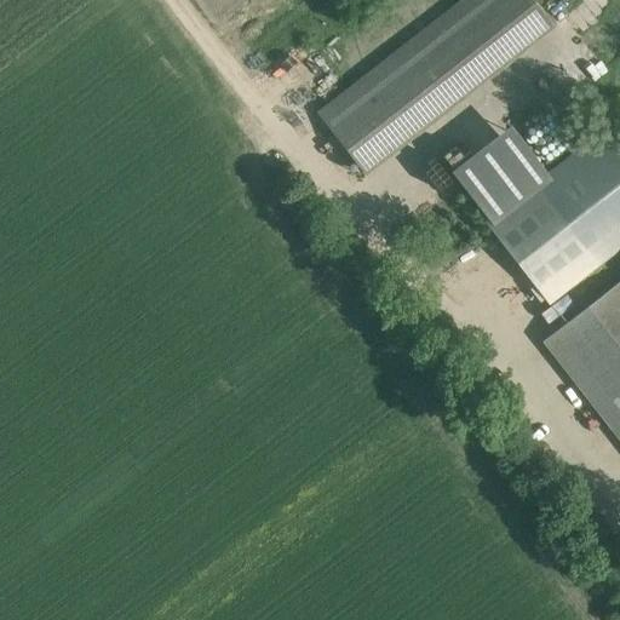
[(533,0),(461,0),(316,114),(365,176),(555,27),(533,0)]
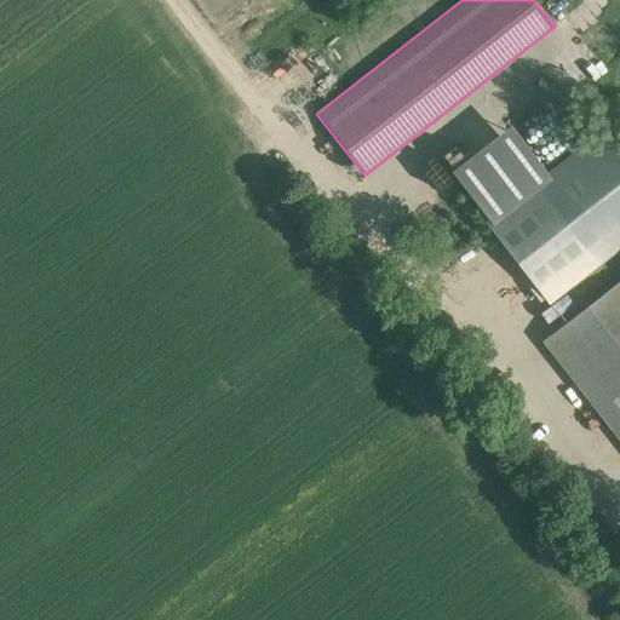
[(300,39),(265,56),(270,68),(305,51),(300,39)]
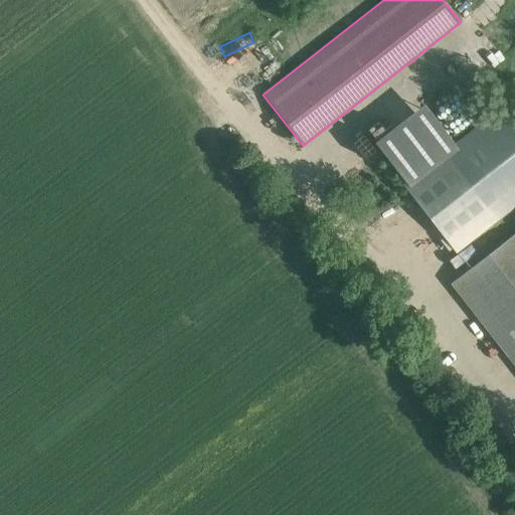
[(484,41),(455,72),(464,81),(493,50),(484,41)]
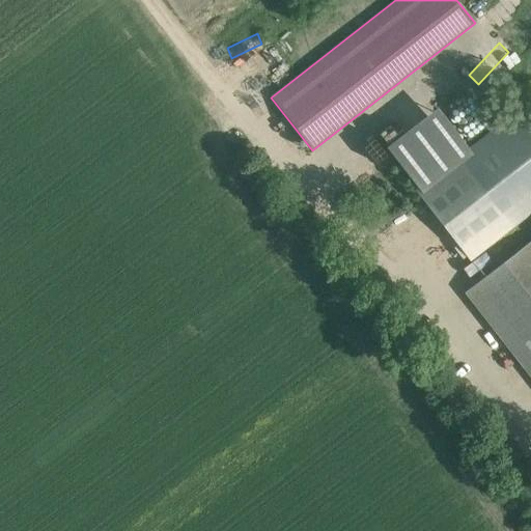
[(530,138),(512,114),(415,190),(469,259),(530,212),(530,138)]
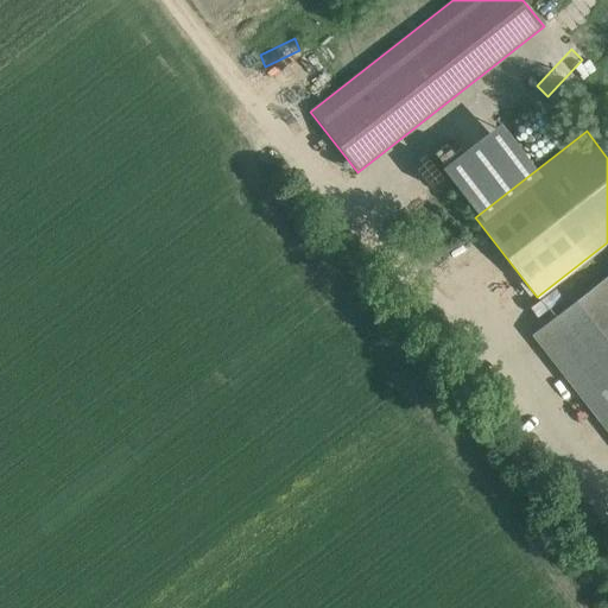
[(607,274),(532,334),(607,431),(607,274)]
